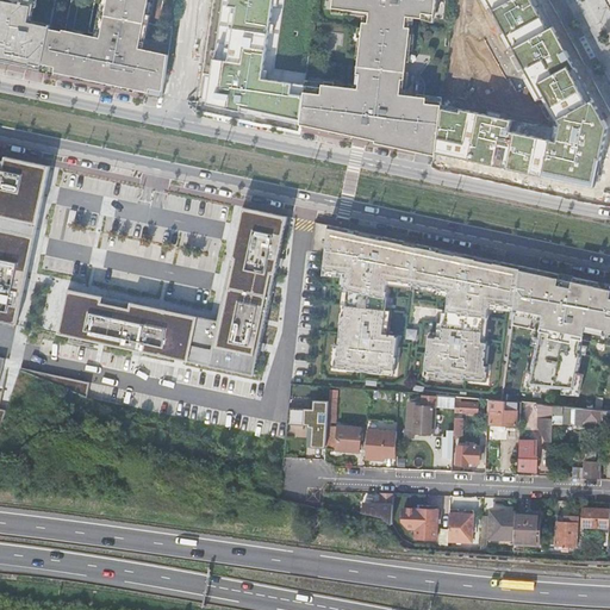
[(0,0),(0,62),(10,64),(41,72),(49,31),(55,0),(0,0)]
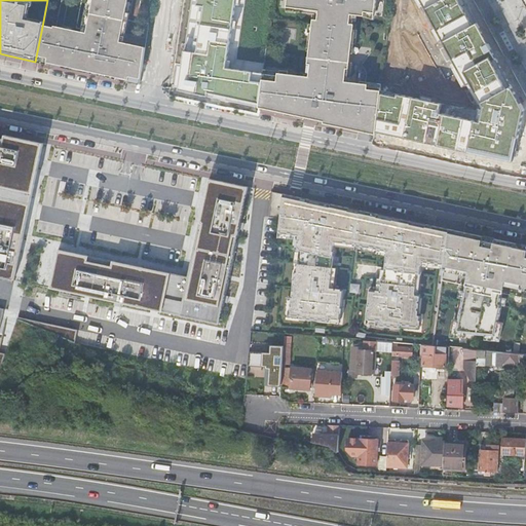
[(87,0),(82,33),(73,32),(74,29),(65,27),(65,30),(55,28),(54,30),(42,27),(35,62),(47,65),(47,64),(47,62),(62,66),(62,68),(81,72),(81,70),(96,73),(95,75),(116,79),(117,77),(129,80),(128,82),(141,84),(146,48),(120,43),(121,41),(132,0),(87,0)]
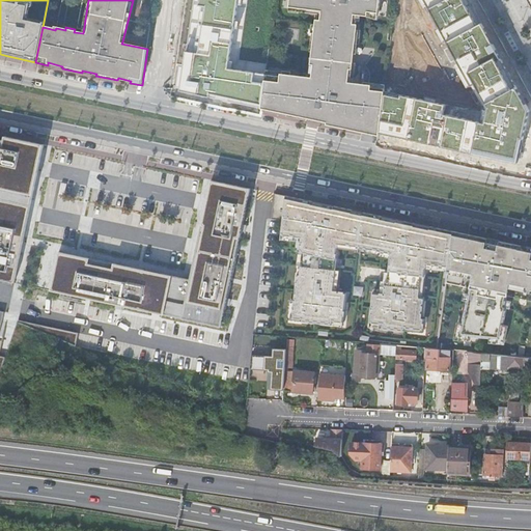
[(247,0),(194,0),(185,67),(180,67),(178,88),(180,92),(261,108),(266,75),(238,71),(247,0)]
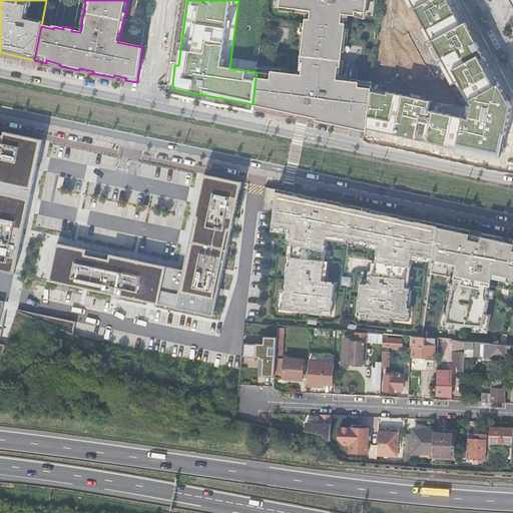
[(351,80),(351,83),(341,82),(344,61),(336,61),(337,54),(341,55),(342,43),(347,43),(349,30),(344,29),(345,17),(348,18),(349,14),(366,16),(367,0),(281,0),(280,12),(287,13),(287,9),(290,9),(290,5),(299,6),(298,8),(309,9),(307,25),(302,24),(300,47),(305,47),(303,56),(300,56),(297,77),(274,74),(274,70),(258,68),(257,72),(252,104),(286,112),(332,121),(342,122),(342,123),(367,129),(372,92),(373,82),(351,80)]
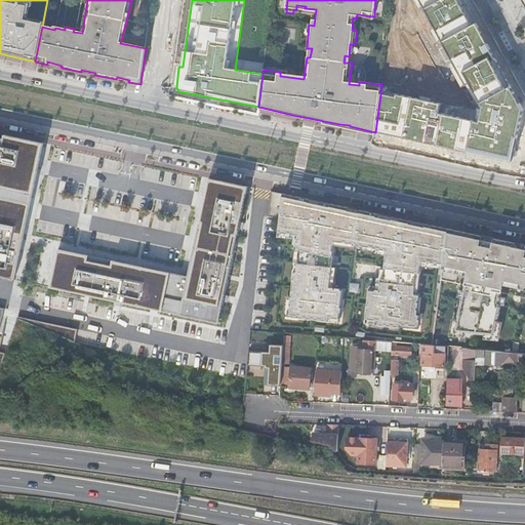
[(380,94),(375,132),(513,160),(521,109),(496,63),(491,52),(461,0),(419,0),(481,107),(479,119),(440,112),(441,104),(397,94),(396,97),(380,94)]
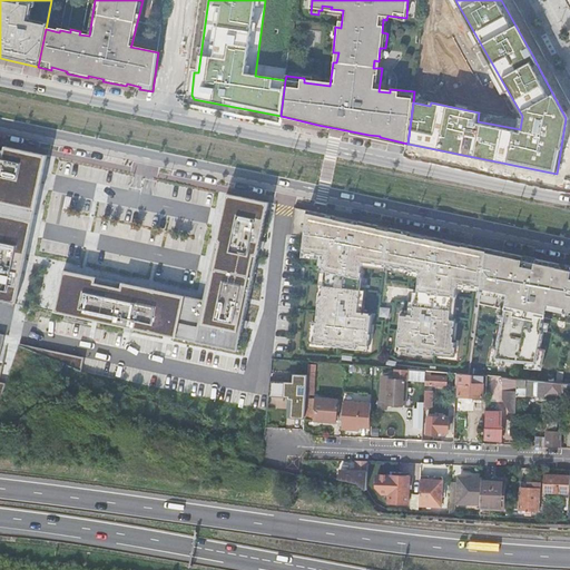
[(0,300),(15,304),(46,156),(0,145),(0,300)]
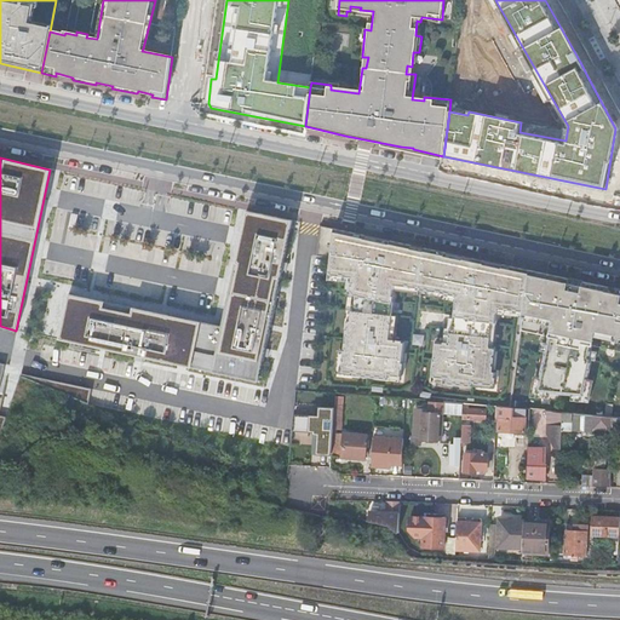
[(292,220),(246,211),(223,327),(68,296),(58,339),(103,349),(108,350),(137,356),(145,357),(179,365),(191,367),(258,382),(263,356),(265,346),(269,328),(270,322),(277,290),(279,283),(282,268),(283,259),(291,224),(292,220)]
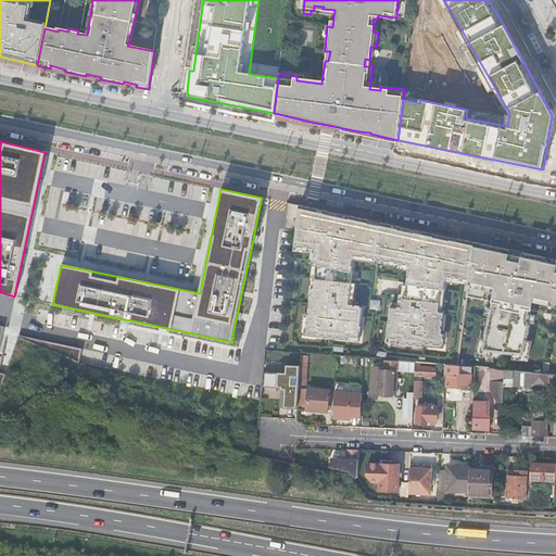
[(467,242),(300,206),(295,249),(313,251),(312,262),(315,262),(310,313),(305,312),(303,333),(361,340),(366,306),(353,305),(357,282),(353,280),(355,260),(411,269),(405,306),(392,304),(388,341),(444,346),(447,332),(444,332),(447,311),(441,311),(443,288),(460,290),(496,300),(489,338),(481,337),(478,354),(494,356),(495,351),(514,353),(513,357),(530,359),(533,340),(527,339),(533,308),(555,313),(555,261),(554,261),(538,257),(536,256),(530,255),(515,252),(506,251),(476,243),(467,242)]
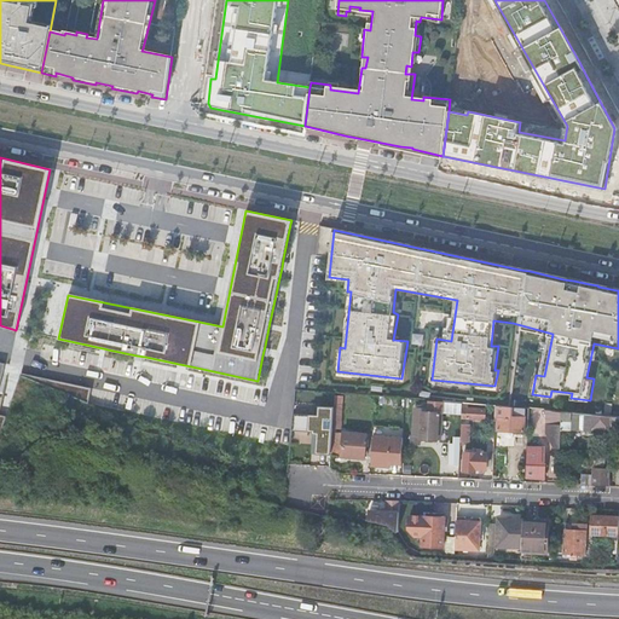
[(462,403),(489,405),(490,395),(463,392),(462,403)]
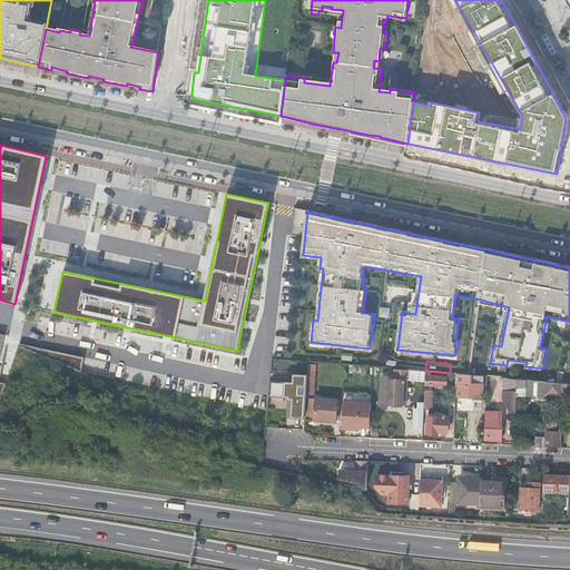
[(450,373),(470,375),(471,366),(451,363),(451,364),(450,373)]
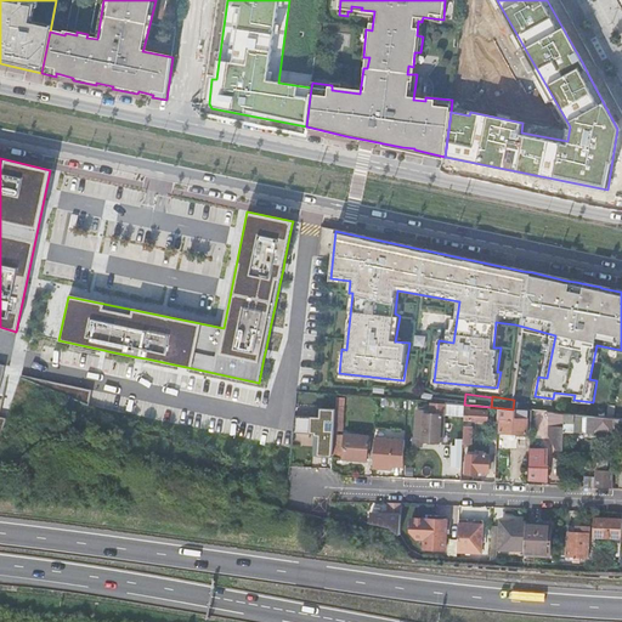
[(417,429),(414,429),(414,446),(423,446),(423,441),(423,439),(428,439),(428,441),(440,442),(441,436),(441,416),(445,416),(445,422),(464,423),(464,420),(465,405),(446,403),(446,405),(431,403),(431,412),(428,411),(428,408),(420,408),(420,411),(418,411),(417,429)]
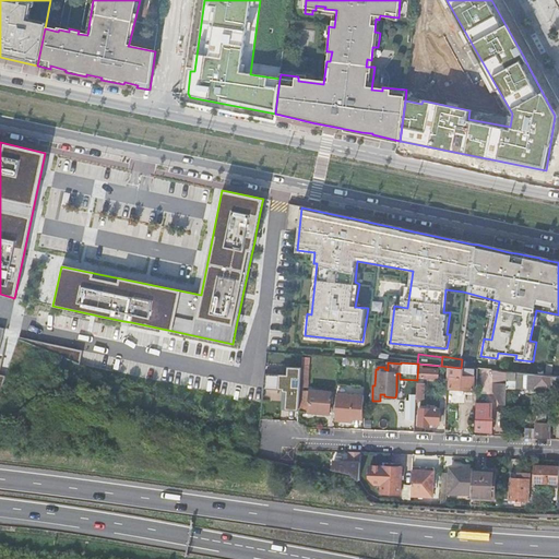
[(424,365),(418,364),(417,378),(439,379),(440,370),(424,369),(424,365)]
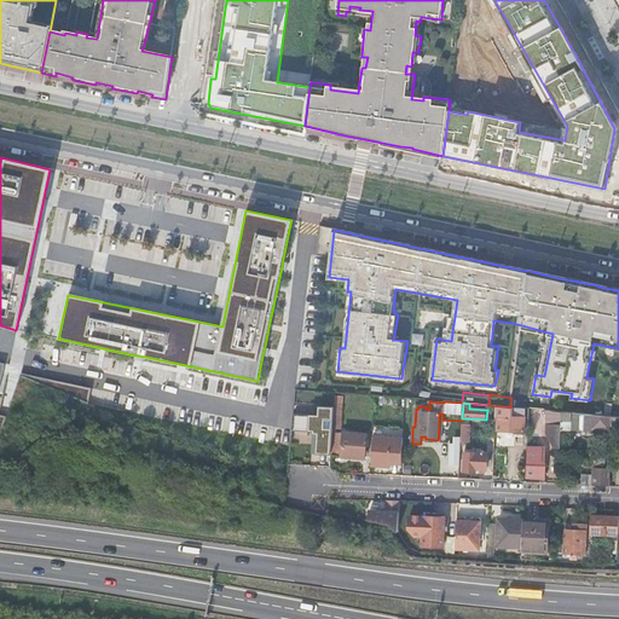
[(514,408),(496,406),(496,417),(499,418),(499,431),(525,432),(526,417),(513,416),(514,408)]
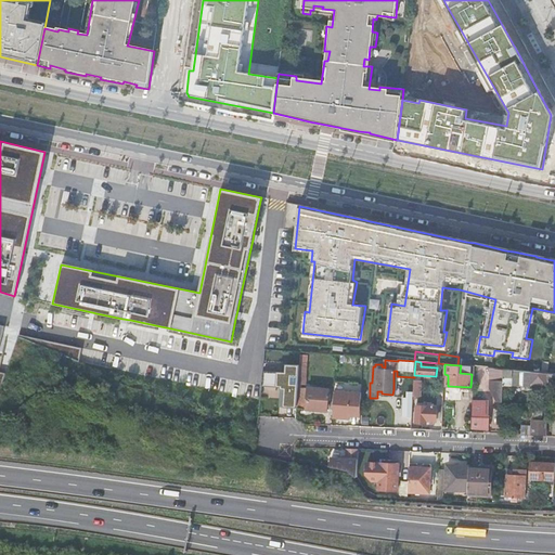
[(263,368),(262,387),(289,389),(292,370),(263,368)]
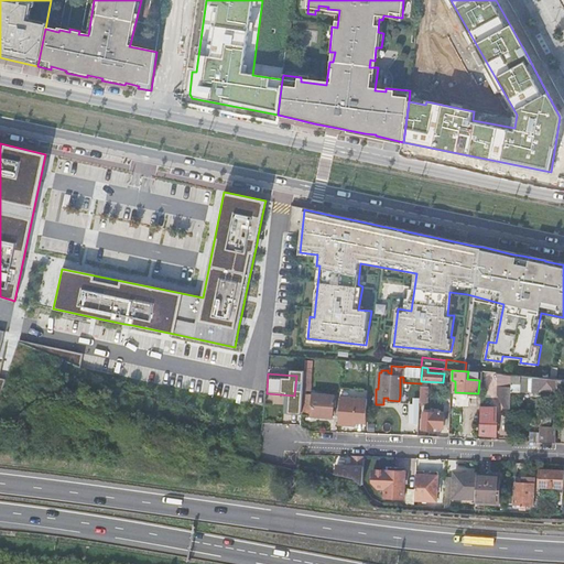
[(563,379),(512,376),(512,387),(511,400),(511,409),(510,427),(510,432),(519,433),(520,411),(517,410),(517,404),(514,404),(516,398),(520,399),(520,396),(520,391),(525,392),(540,392),(540,390),(555,391),(555,389),(563,389),(563,379)]
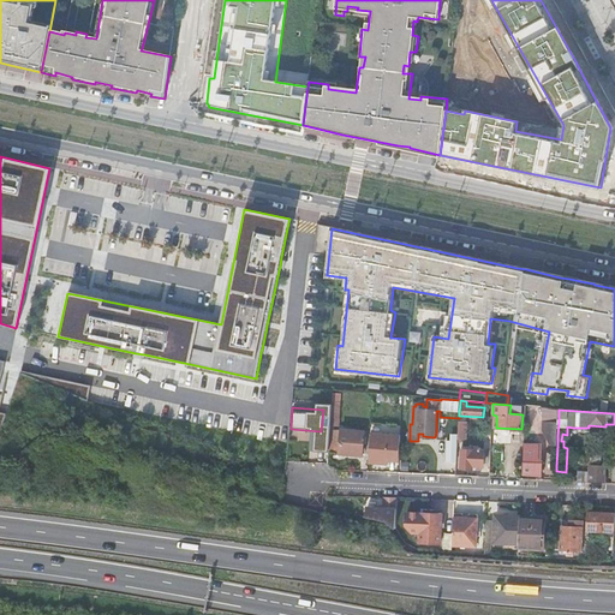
[(551,445),(557,446),(557,436),(559,422),(544,421),(543,429),(551,445)]
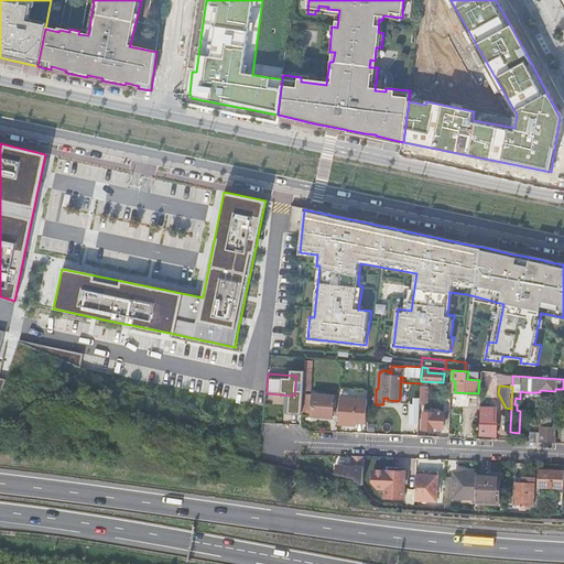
[(305,392),(303,414),(332,416),(334,396),(305,392)]
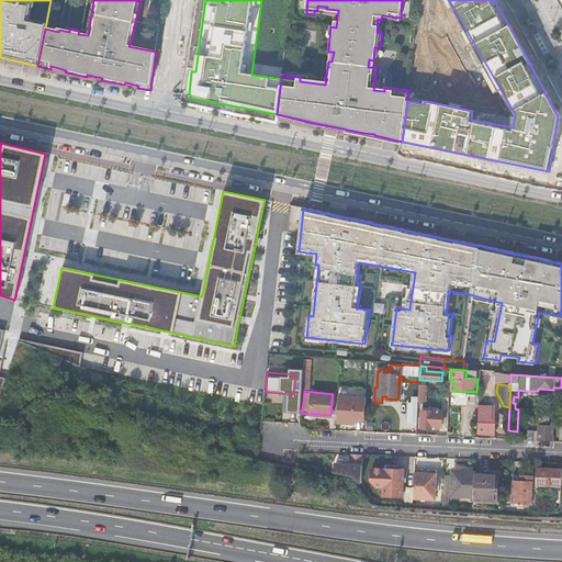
[(290,414),(300,415),(301,402),(291,401),(290,414)]
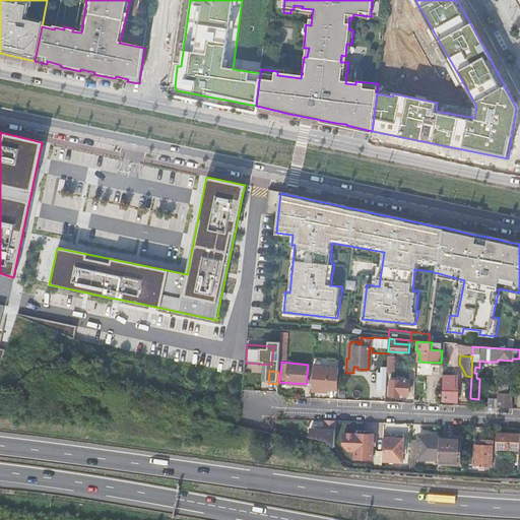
[(314,372),(313,390),(327,391),(328,373),(314,372)]
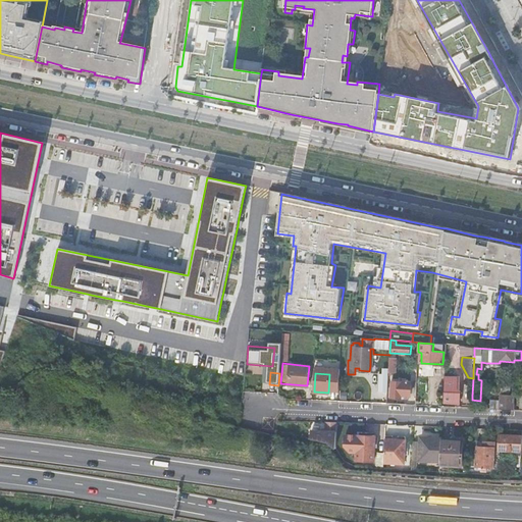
[(446,376),(445,403),(461,403),(461,390),(458,390),(459,377),(446,376)]
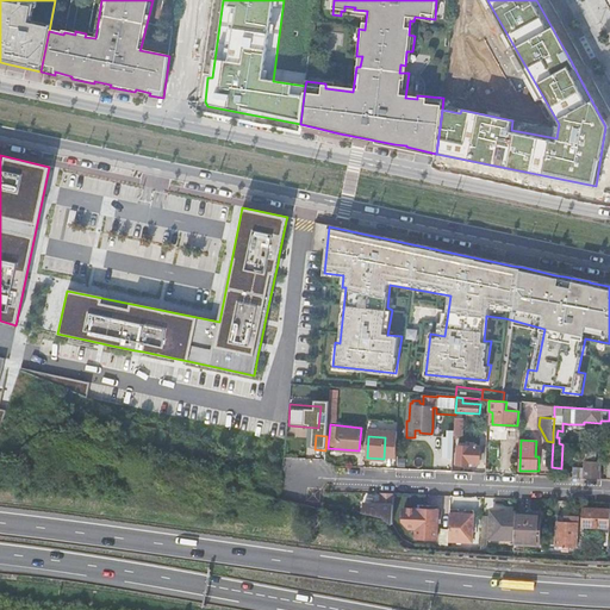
[(459,447),(458,465),(468,466),(468,462),(479,464),(480,448),(474,447),(475,444),(470,444),(470,447),(459,447)]
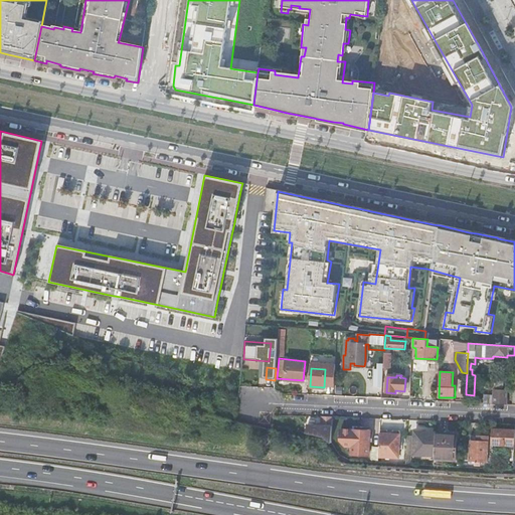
[(484,395),(484,403),(506,404),(507,390),(503,390),(504,382),(496,382),(496,389),(494,389),(494,395),(484,395)]
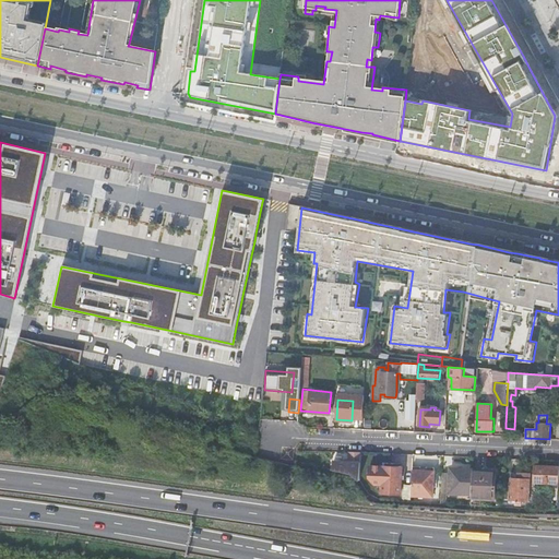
[(334,456),(333,472),(361,473),(363,459),(334,456)]
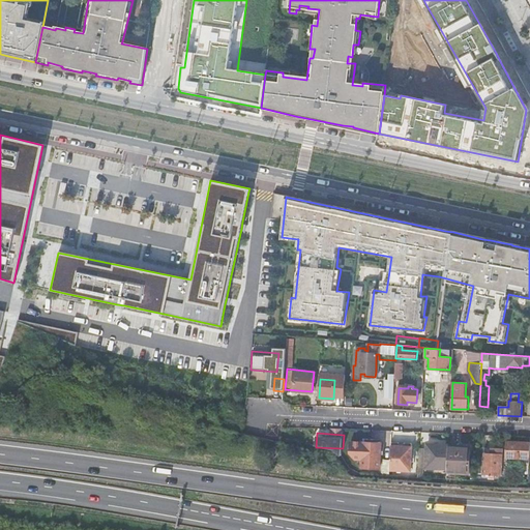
[(529,452),(529,442),(507,441),(506,458),(529,459),(529,452)]
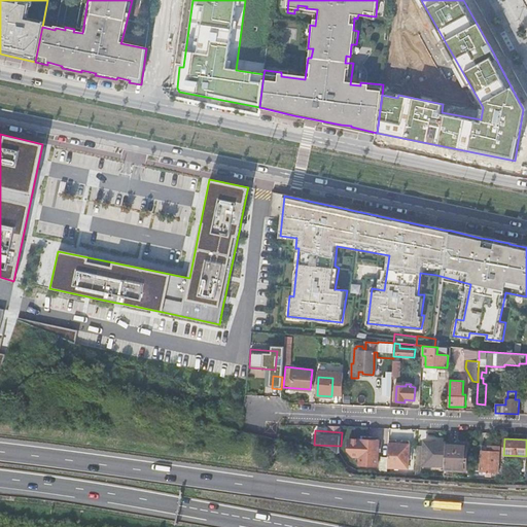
[(360,456),(361,440),(349,440),(349,451),(354,456),(360,456)]
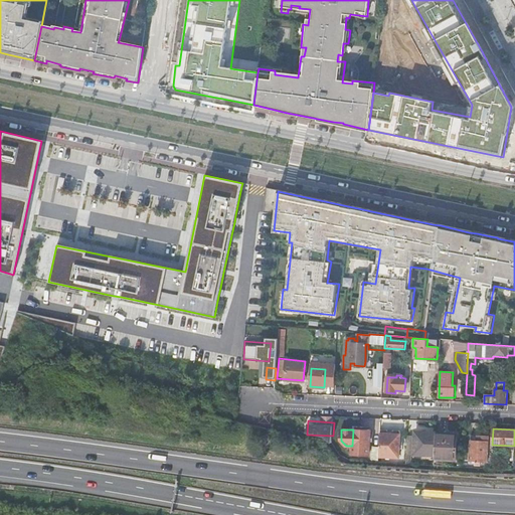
[(352,446),(352,454),(369,455),(370,431),(353,430),(352,446)]
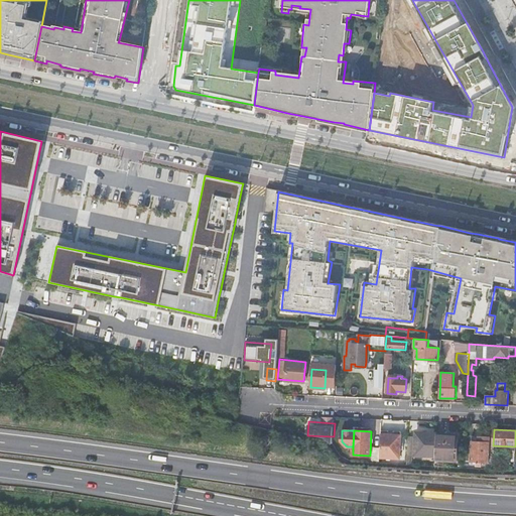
[(416,437),(409,437),(408,454),(413,454),(435,455),(436,434),(436,433),(416,432),(416,437)]
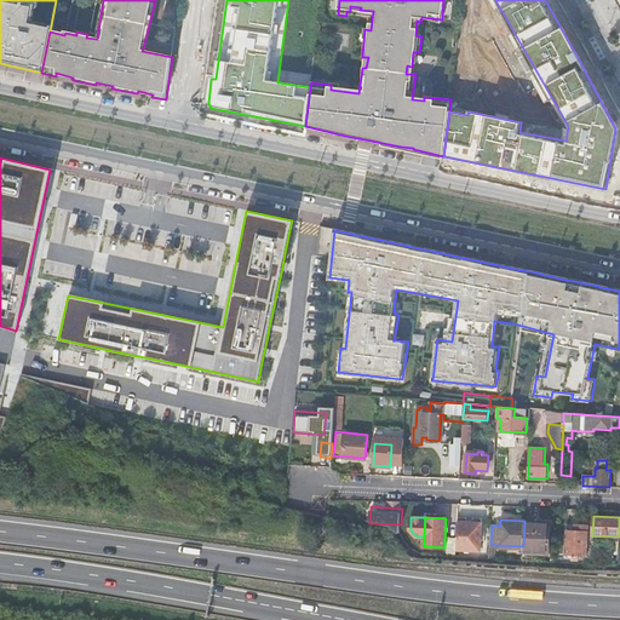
[(482,523),(458,522),(458,538),(457,550),(481,551),(482,523)]
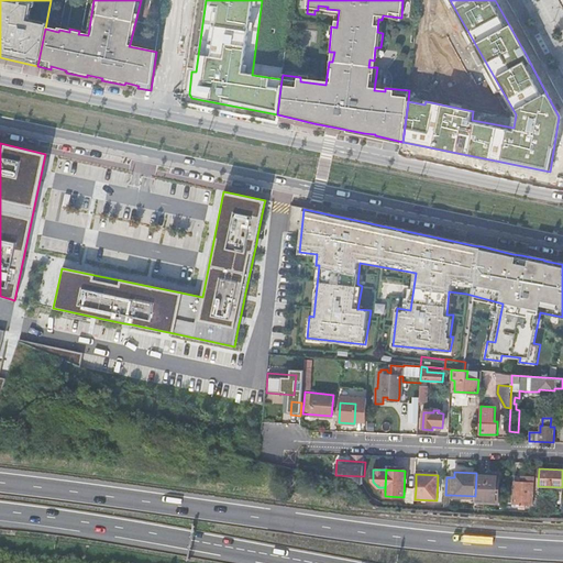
[(475,496),(475,501),(498,503),(499,475),(476,474),(475,496)]
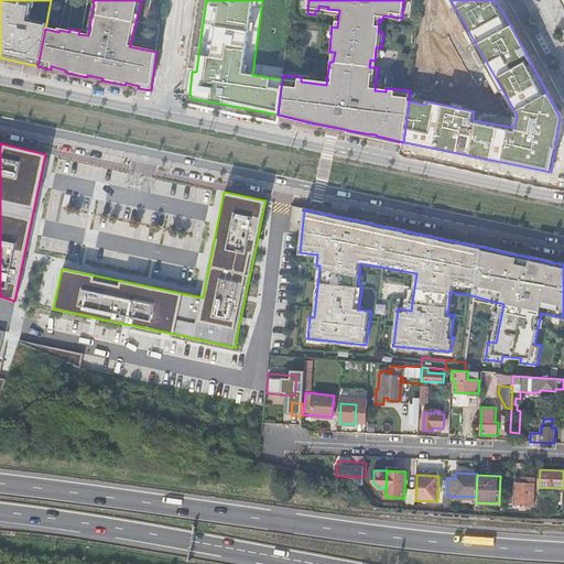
[(535,484),(535,478),(524,477),(524,479),(516,479),(514,505),(521,505),(521,506),(522,506),(522,505),(531,506),(534,506),(535,484)]
